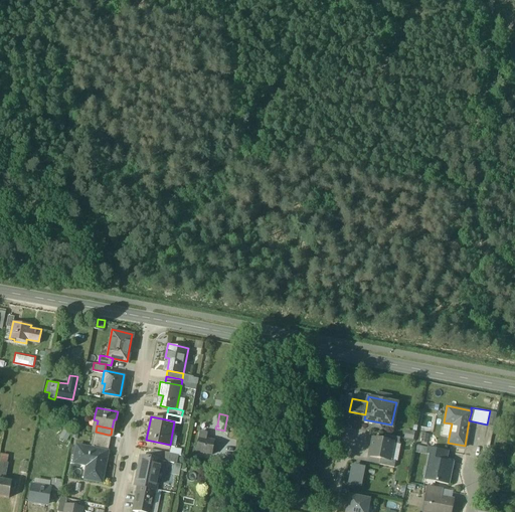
[(96,432),(94,432),(91,445),(94,445),(93,447),(105,449),(108,435),(96,432)]
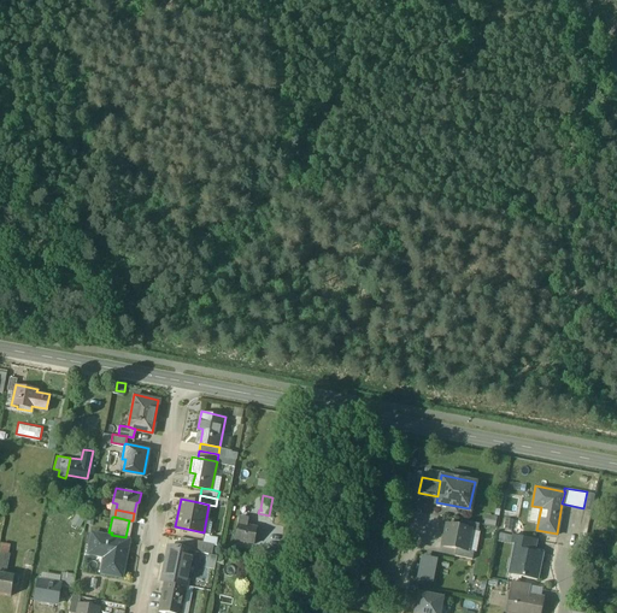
[(479,522),(462,518),(460,525),(470,528),(477,530),(479,522)]
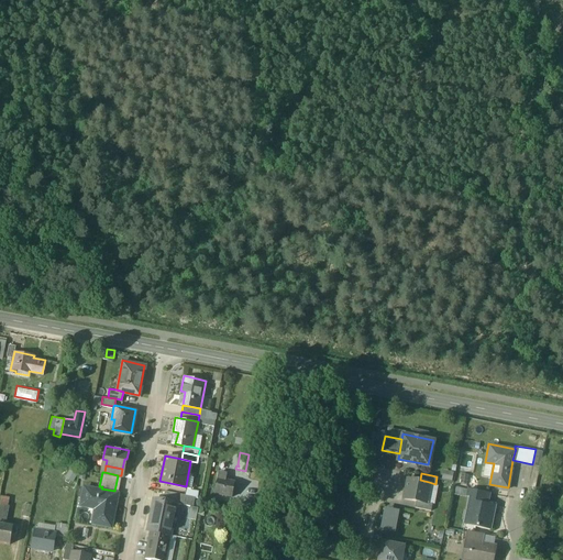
[(225,479),(217,478),(214,492),(223,494),(223,493),(232,494),(234,481),(225,479)]
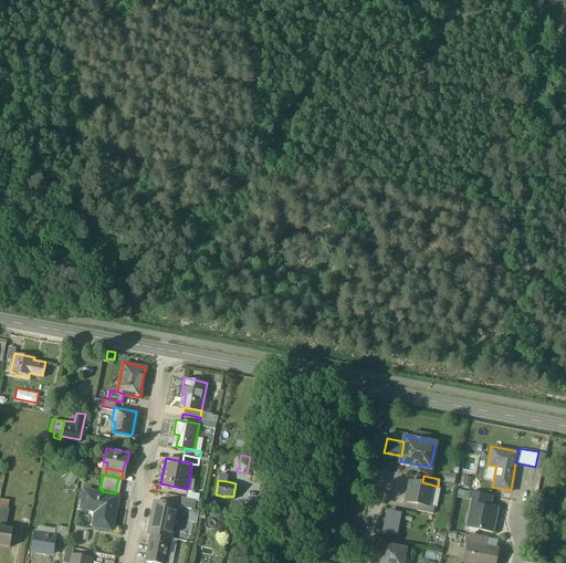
[(422,482),(410,480),(406,500),(418,502),(428,504),(428,503),(431,485),(422,482)]
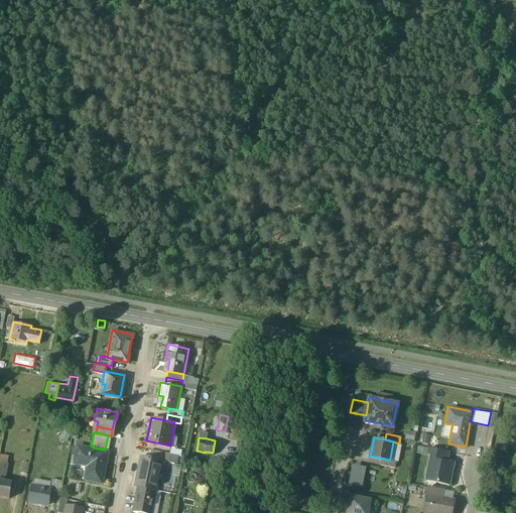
[(93,447),(77,444),(75,458),(89,460),(85,478),(102,481),(108,451),(105,450),(93,447)]
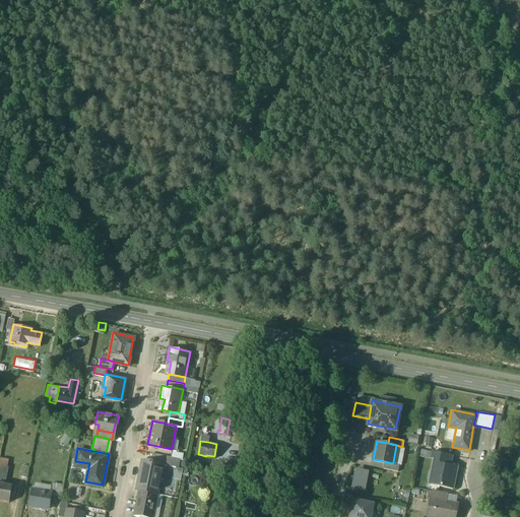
[(447,453),(433,450),(431,457),(434,457),(434,456),(446,459),(447,453)]
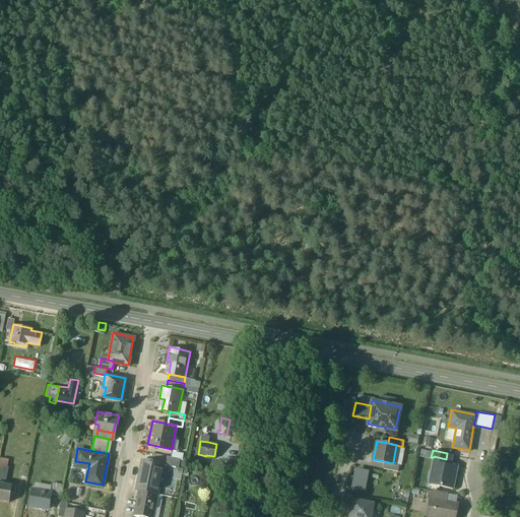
[(166,454),(152,451),(150,460),(163,463),(166,454)]
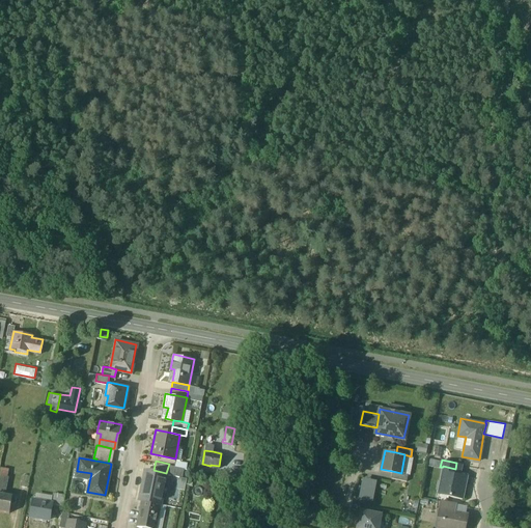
[(434,465),(428,491),(436,493),(440,467),(434,465)]
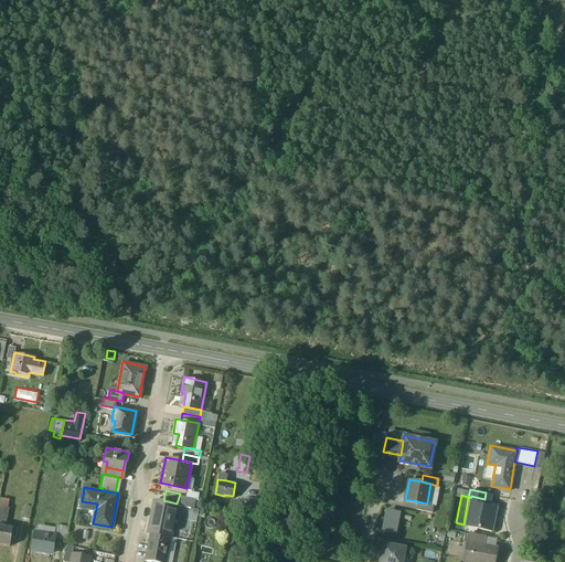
[(484,499),(471,496),(471,497),(466,525),(491,530),(497,506),(483,504),(484,499)]
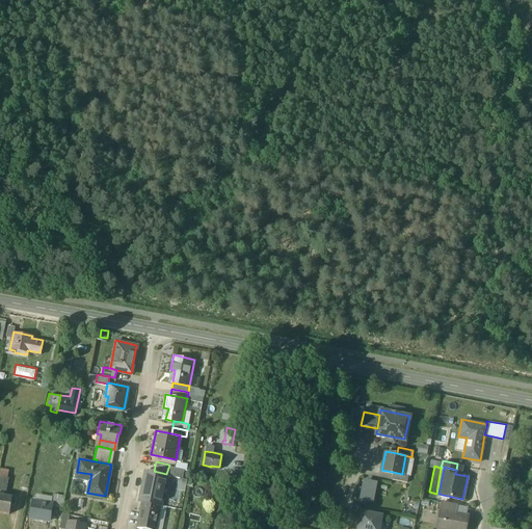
[(166,474),(154,471),(152,478),(165,481),(166,474)]
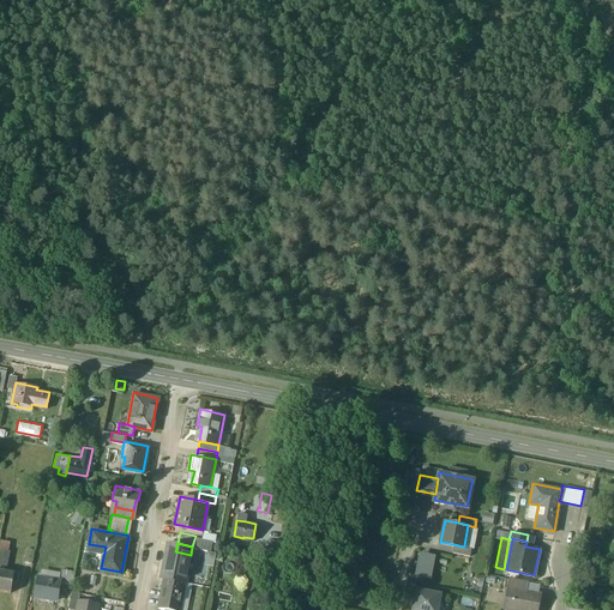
[(464,547),(453,544),(452,551),(470,555),(471,547),(464,545),(464,547)]
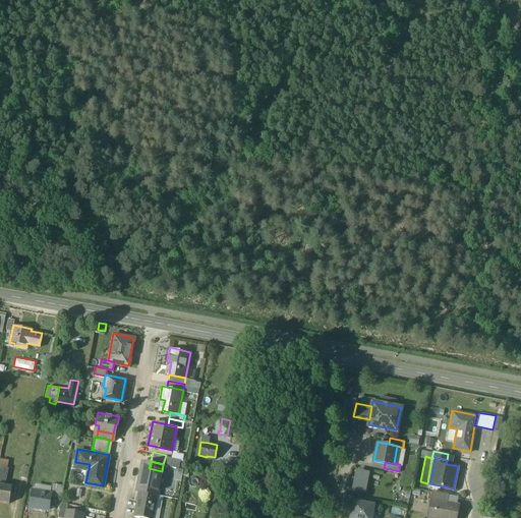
[(149,468),(140,467),(136,488),(145,491),(149,492),(157,494),(162,471),(149,468)]
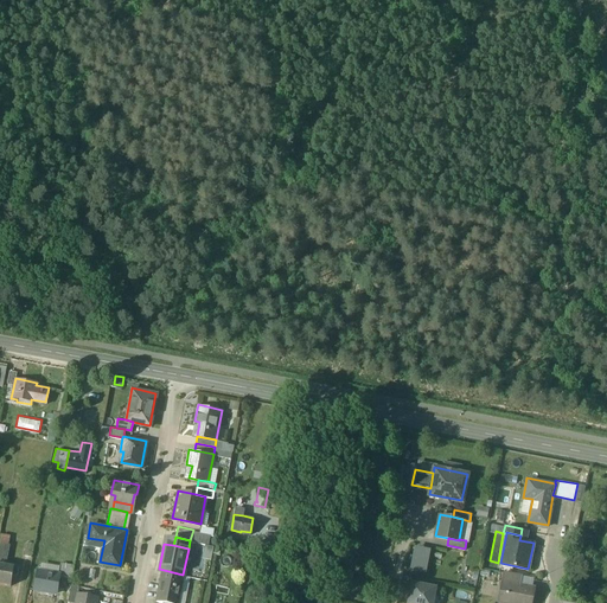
[(430,547),(414,544),(410,568),(427,570),(430,547)]
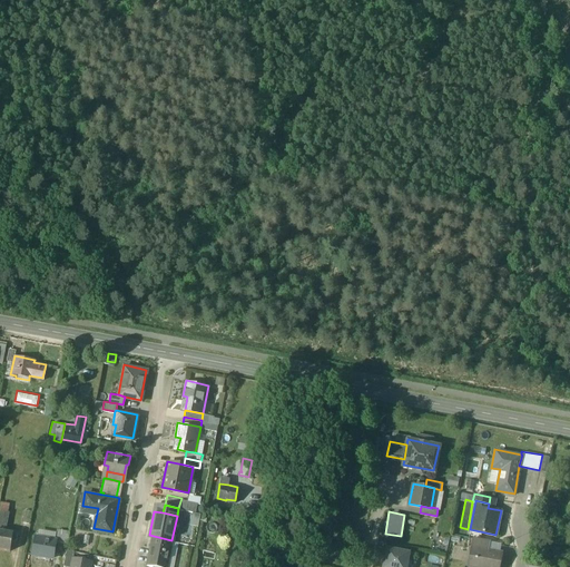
[(70,530),(57,527),(55,538),(55,539),(68,541),(70,530)]
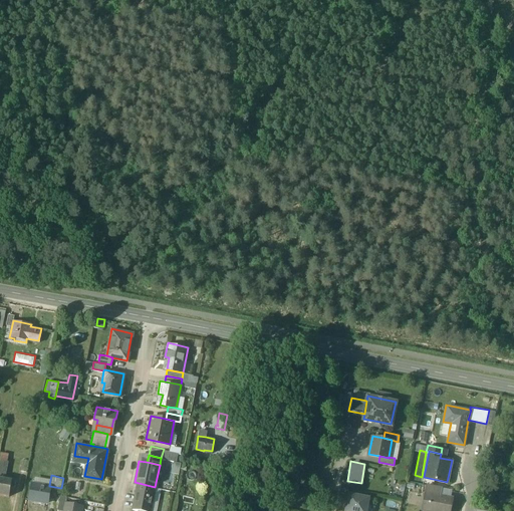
[(3,478),(0,477),(0,492),(9,494),(10,485),(13,485),(14,480),(3,478)]
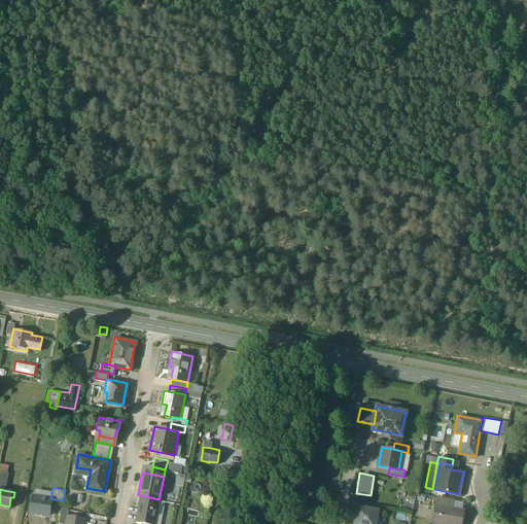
[(50,497),(33,494),(31,511),(48,514),(50,498),(50,497)]
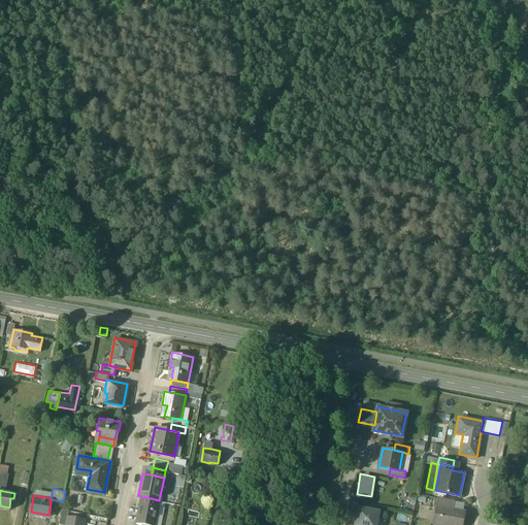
[(450,499),(438,497),(436,505),(448,507),(450,499)]
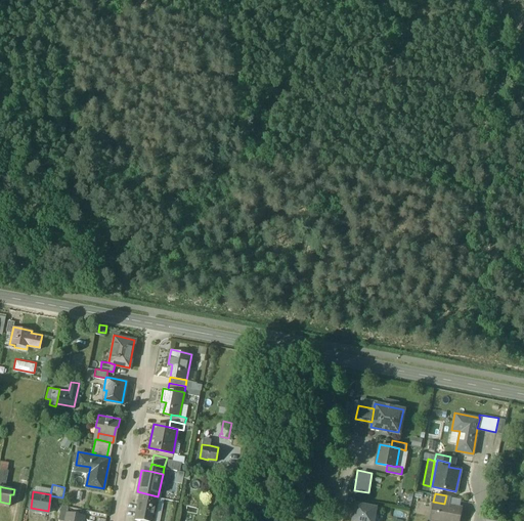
[(144,498),(139,497),(135,518),(143,519),(150,520),(153,520),(154,520),(158,502),(148,500),(144,498)]
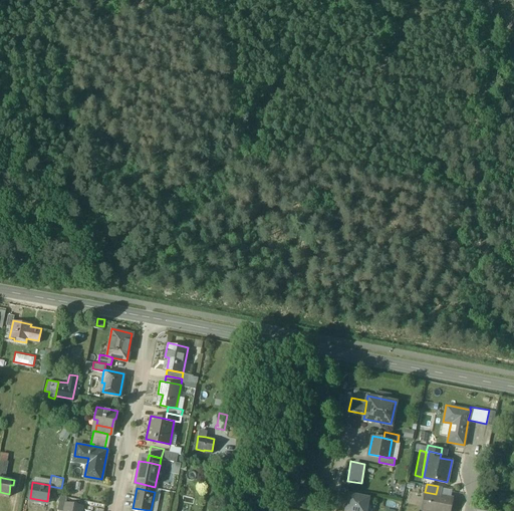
[(436,494),(425,492),(421,509),(432,510),(438,510),(449,510),(453,497),(436,494)]
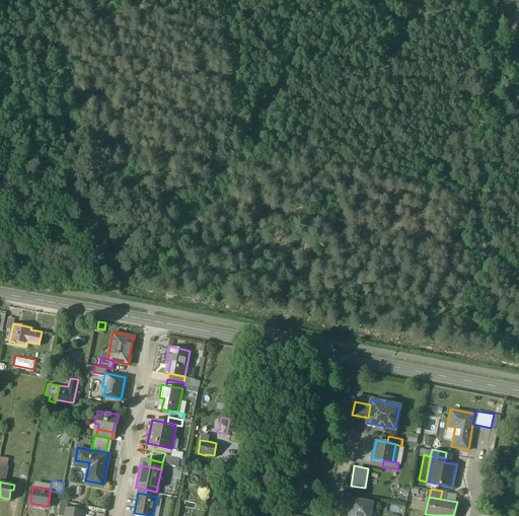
[(369,515),(372,502),(352,498),(349,515),(369,515)]
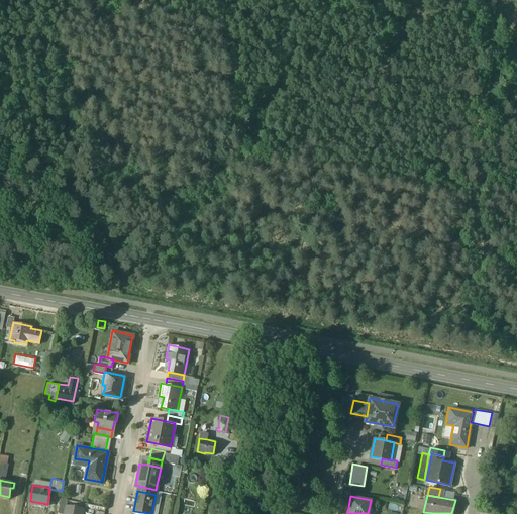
[(67,498),(61,497),(58,511),(64,513),(66,504),(67,498)]
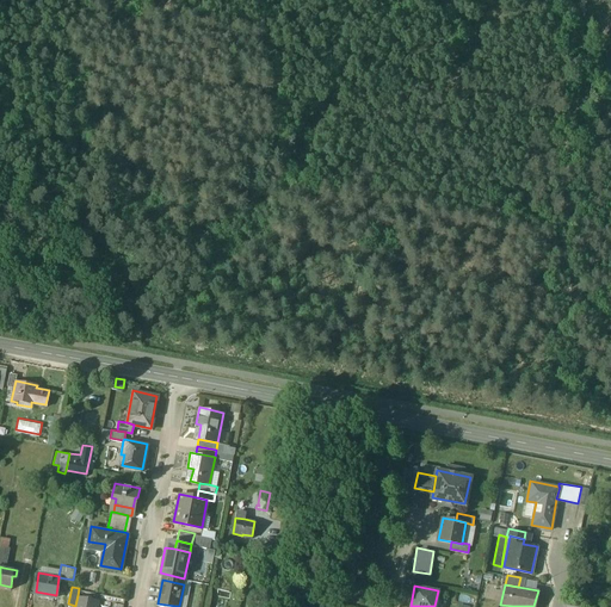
[(96,606),(98,599),(78,595),(75,606),(74,606),(96,606)]
